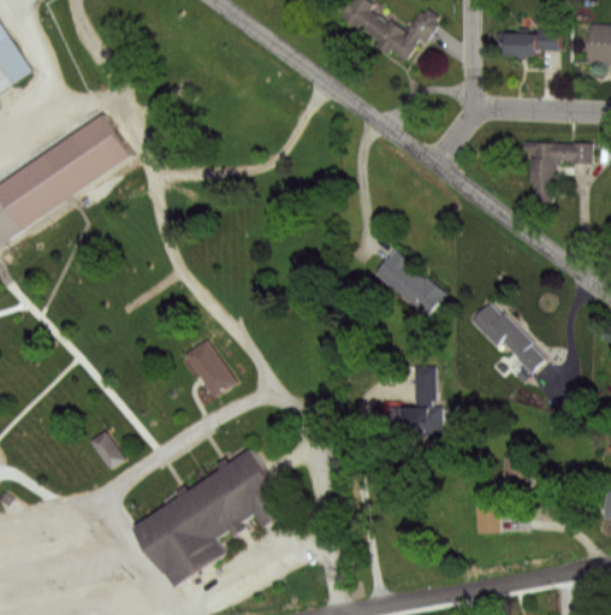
[(427,15),(435,19),(431,25),(434,28),(423,45),(417,40),(404,59),(390,49),(385,55),(375,48),(379,42),(357,28),(353,34),(339,24),(344,18),(334,11),(342,0),(367,0),(374,5),(368,12),(386,24),(389,21),(403,31),(404,29),(408,31),(419,16),(423,21),(427,15)]
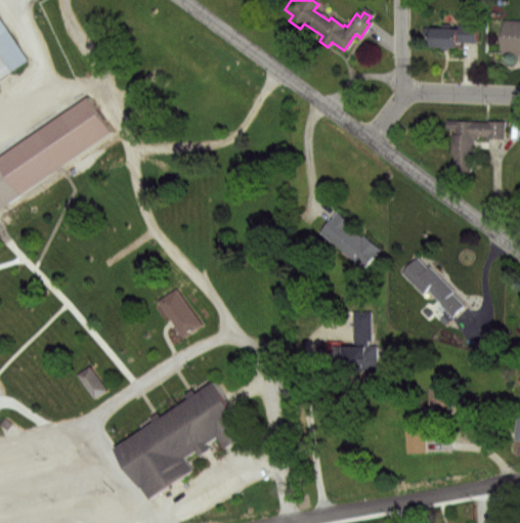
[(501,20),(519,20),(519,55),(500,55),(501,20)]
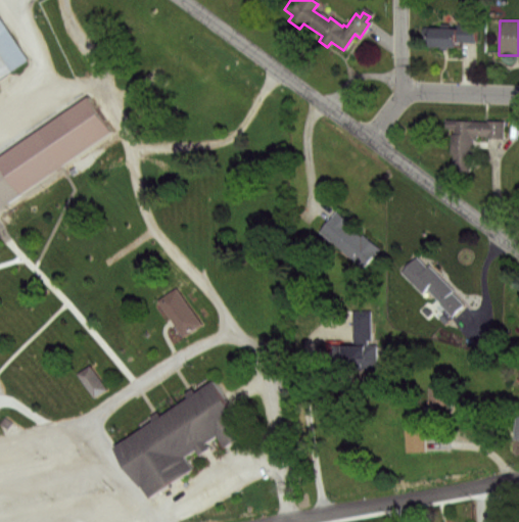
[(0,80),(27,61),(0,21),(0,80)]
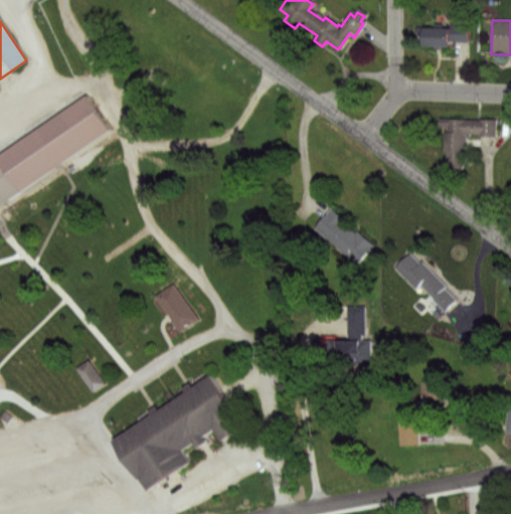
[(420,27),(448,28),(448,31),(465,31),(465,43),(446,43),(446,47),(420,47),(420,27)]
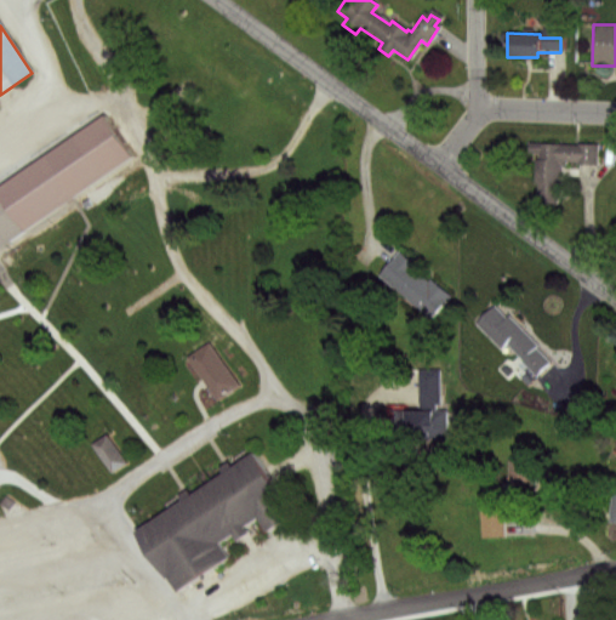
[(102,115),(0,180),(0,243),(67,200),(135,157),(102,115)]
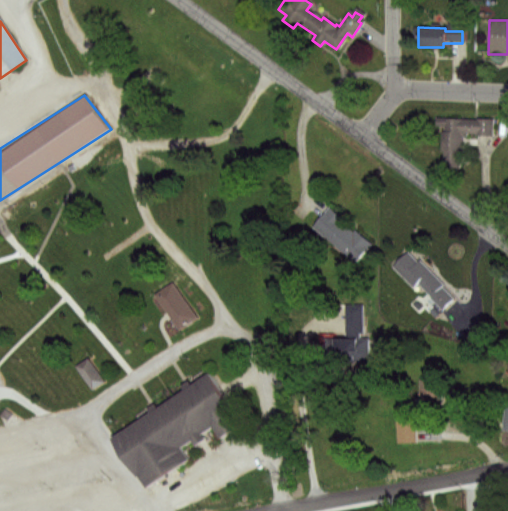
[(435,115),(494,116),(493,139),(463,138),(463,164),(440,163),(441,126),(435,126),(435,115)]
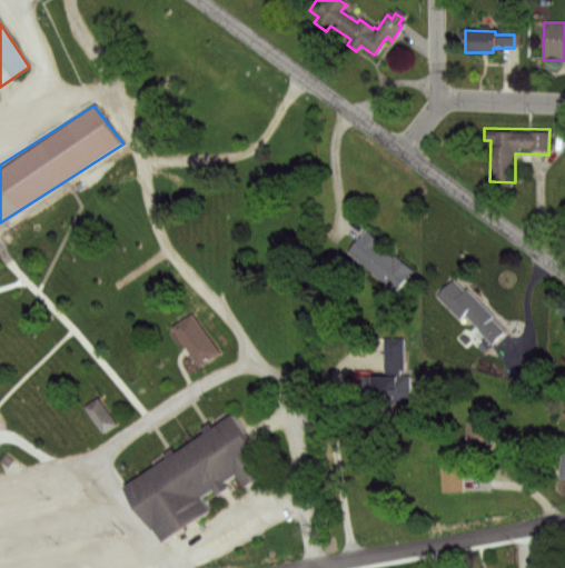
[(363,230),(415,272),(396,295),(345,252),(363,230)]
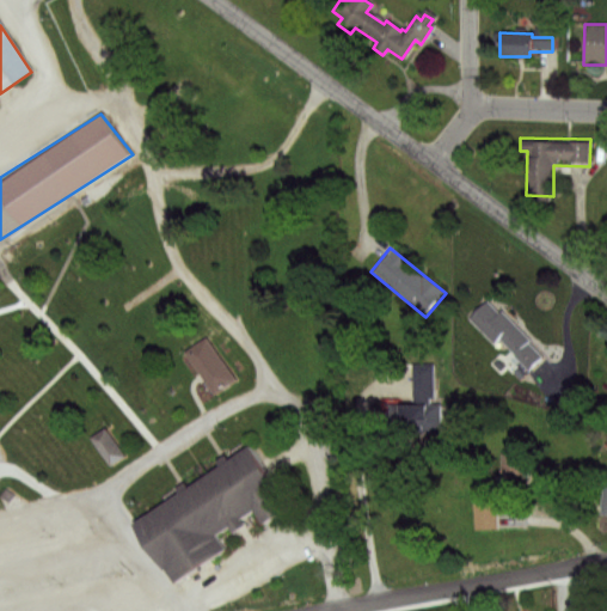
[(488,299),(544,355),(528,371),(497,340),(492,346),(466,319),(488,299)]
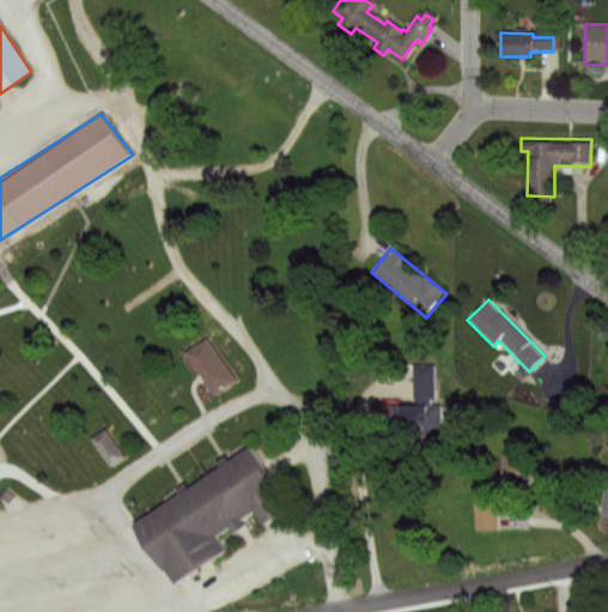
[(206,334),(182,349),(212,392),(236,376),(206,334)]
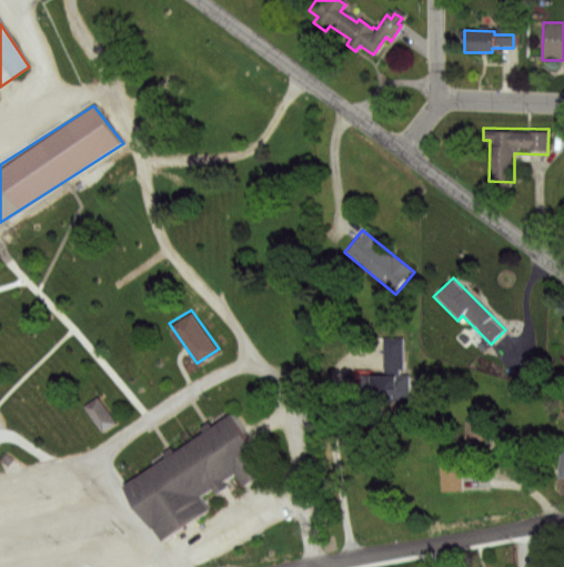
[(383,351),(401,351),(401,374),(409,375),(409,400),(359,400),(360,371),(383,371),(383,351)]
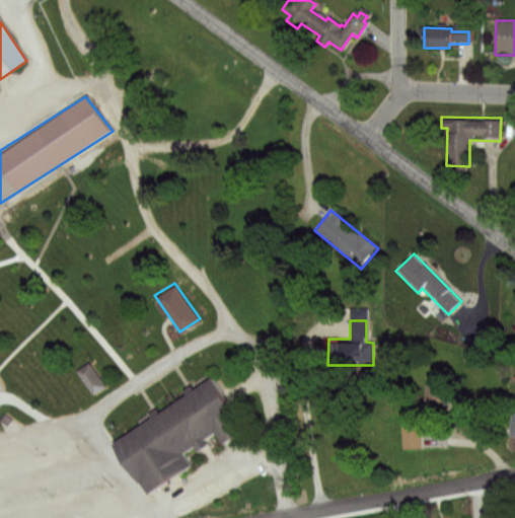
[(87,360),(73,370),(92,393),(104,383),(87,360)]
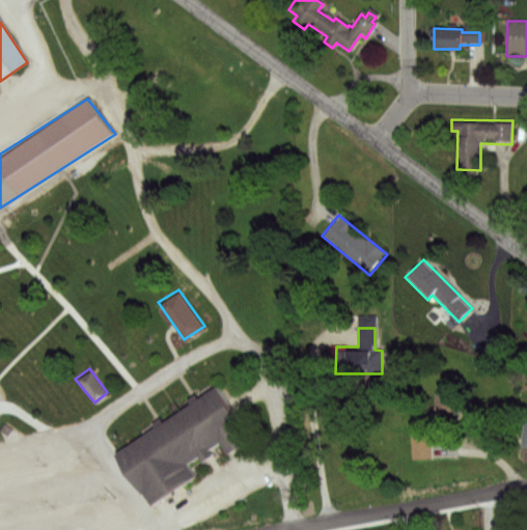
[(114,447),(151,503),(252,433),(215,380),(192,395),(156,419),(114,447)]
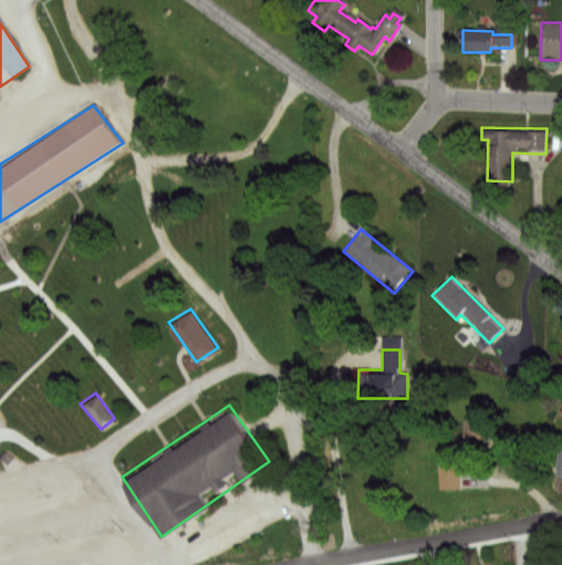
[(554,442),(561,443),(561,473),(550,472),(554,442)]
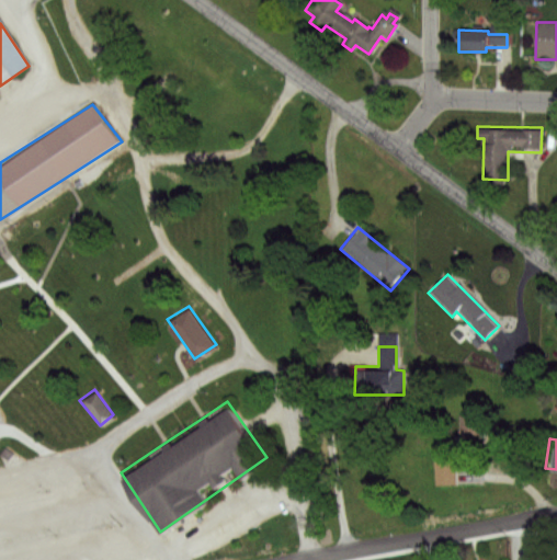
[(432,455),(451,455),(451,483),(432,483),(432,455)]
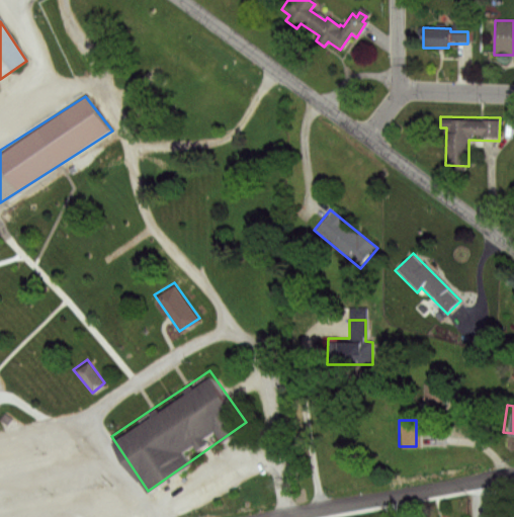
All buildings are outlined.
